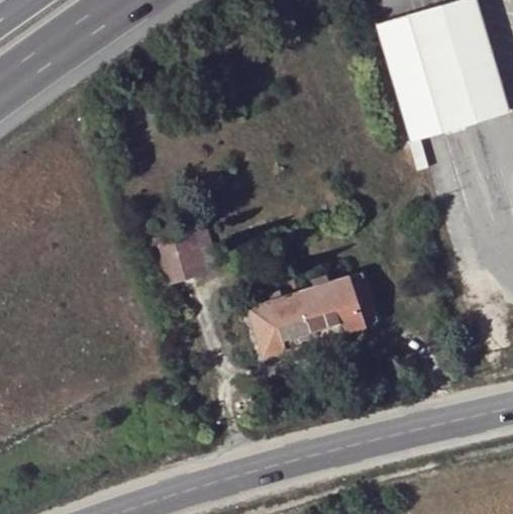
[(497,70),(477,0),(455,0),(406,15),(440,132),(510,112),(497,70)]
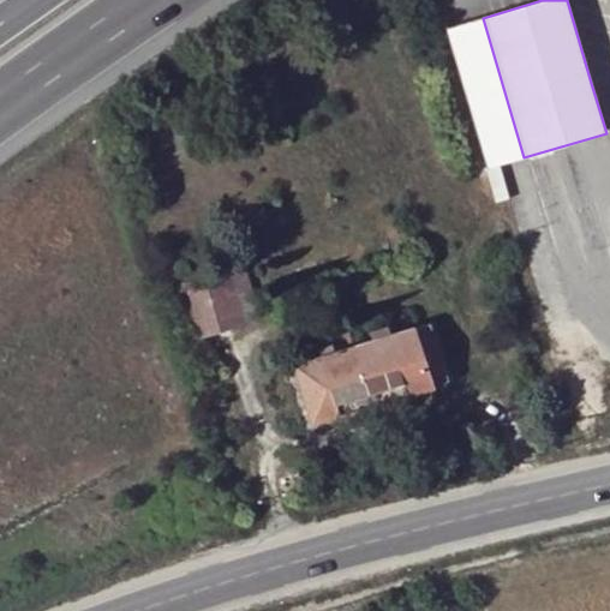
[(252,323),(250,313),(237,270),(221,275),(238,328),(252,323)]
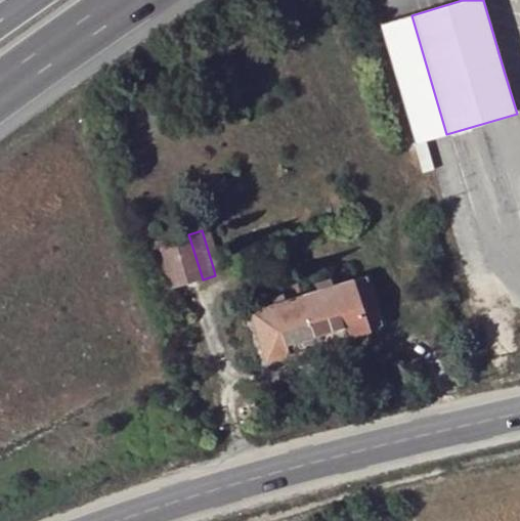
[(150,246),(164,291),(203,279),(188,234),(150,246)]
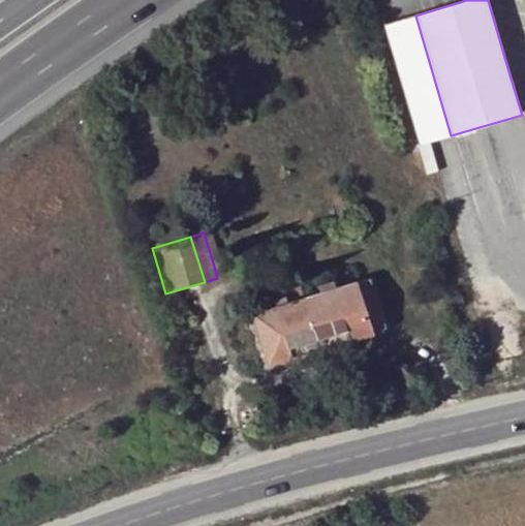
[(366,281),(351,286),(367,335),(381,330),(366,281)]
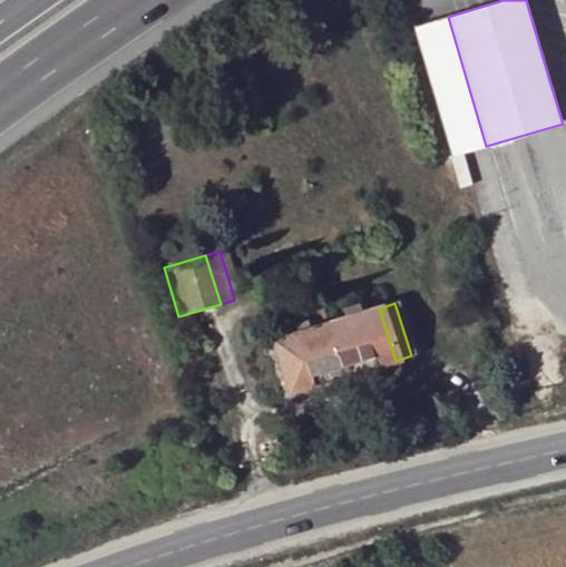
[(285,393),(310,385),(306,375),(368,358),(371,368),(396,361),(379,309),(358,315),(354,304),(339,309),(342,320),(324,325),(320,313),(301,319),(303,324),(292,329),(293,334),(270,342),(285,393)]
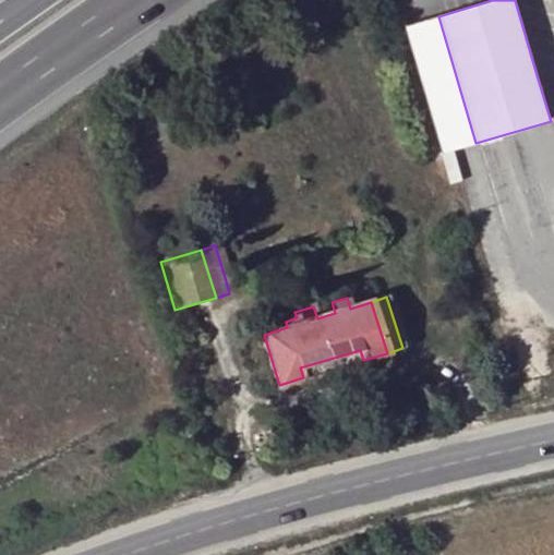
[(300,368),(303,377),(363,360),(360,350),(300,368)]
